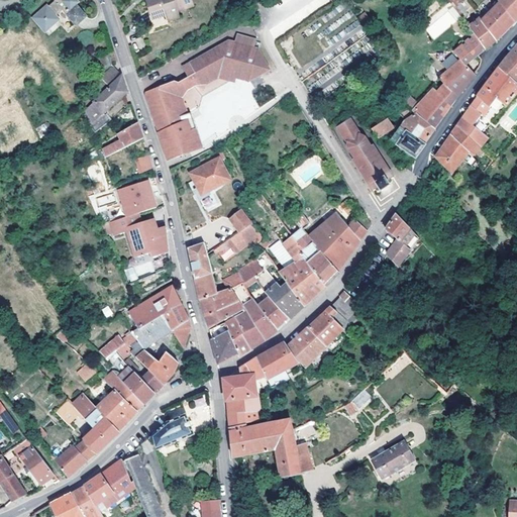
[(54,0),(55,1),(48,6),(47,5),(33,17),(45,32),(60,19),(56,15),(63,10),(76,25),(86,16),(77,5),(81,1),(79,0),(54,0)]
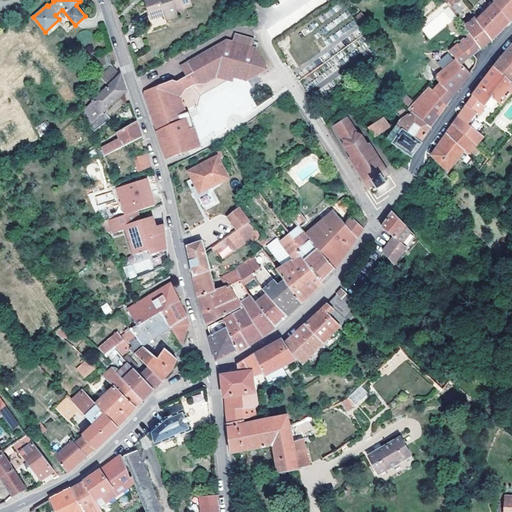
[(176,8),(177,10),(192,5),(190,0),(146,0),(149,8),(152,18),(166,14),(165,12),(176,8)]
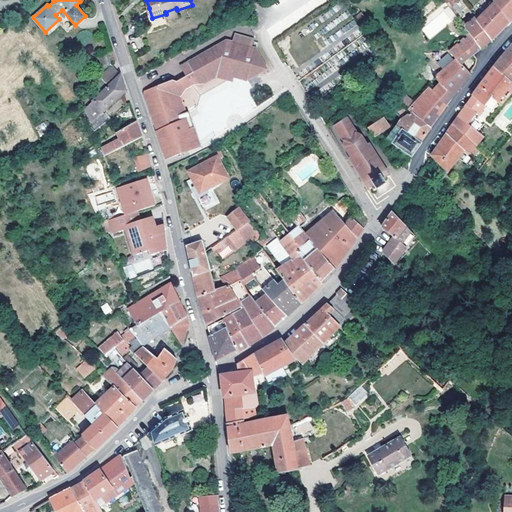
[(443,0),(450,8),(461,0),(443,0)]
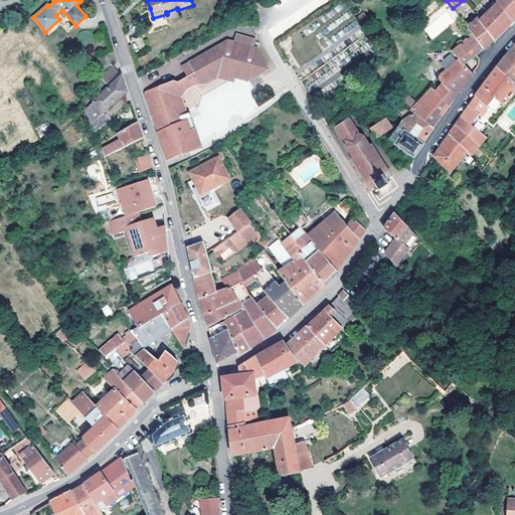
[(514,0),(499,0),(498,1),(513,21),(514,19),(514,0)]
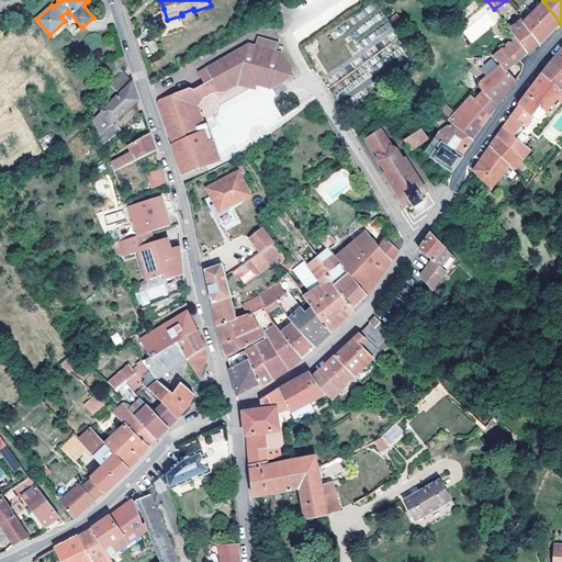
[(543,1),(524,22),(540,44),(558,26),(560,23),(543,1)]
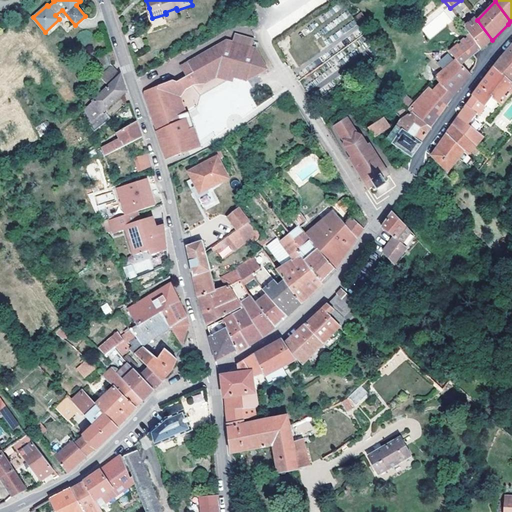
[(428,39),(452,23),(441,6),(423,18),(428,24),(421,29),(428,39)]
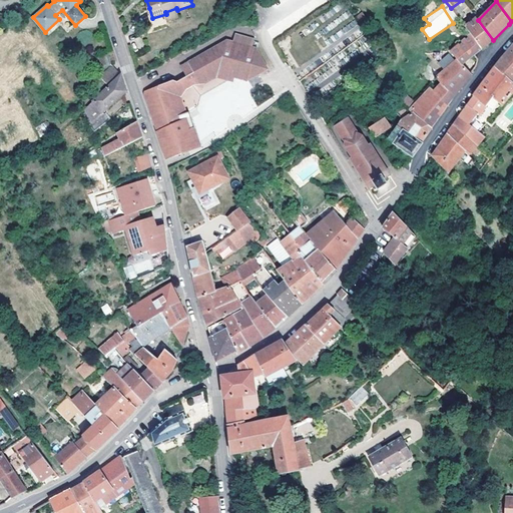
[(165,12),(166,14),(167,20),(179,17),(177,10),(176,8),(165,12)]
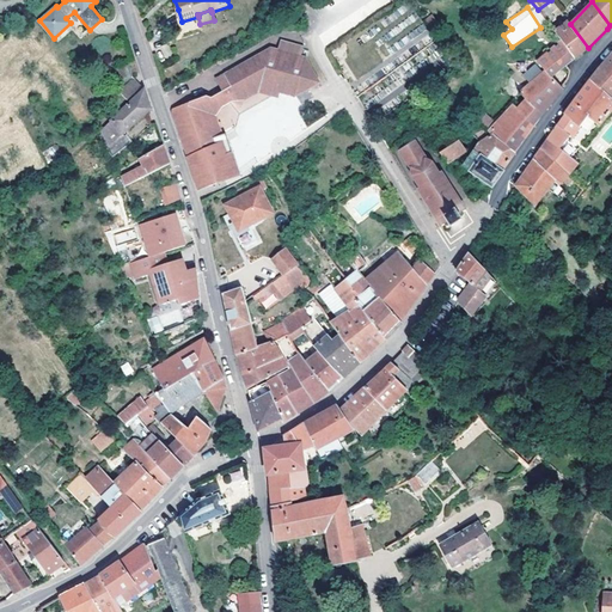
[(561,41),(562,42),(570,36),(582,51),(588,48),(570,24),(568,20),(554,31),(561,41)]
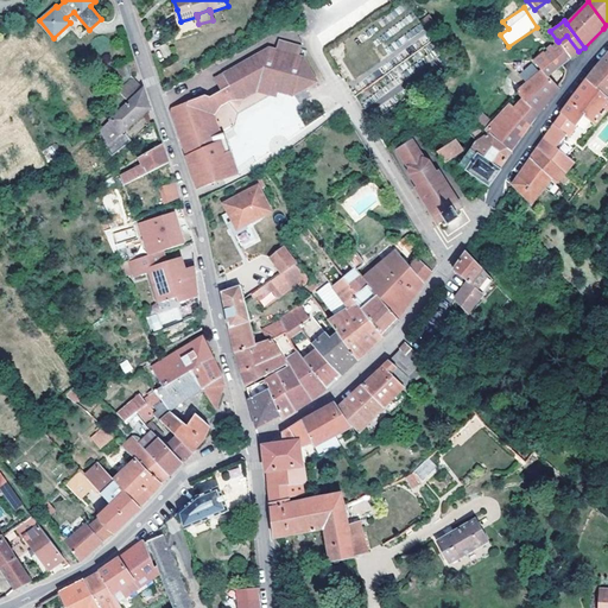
[(567,36),(558,42),(570,58),(577,52),(578,51),(567,36)]
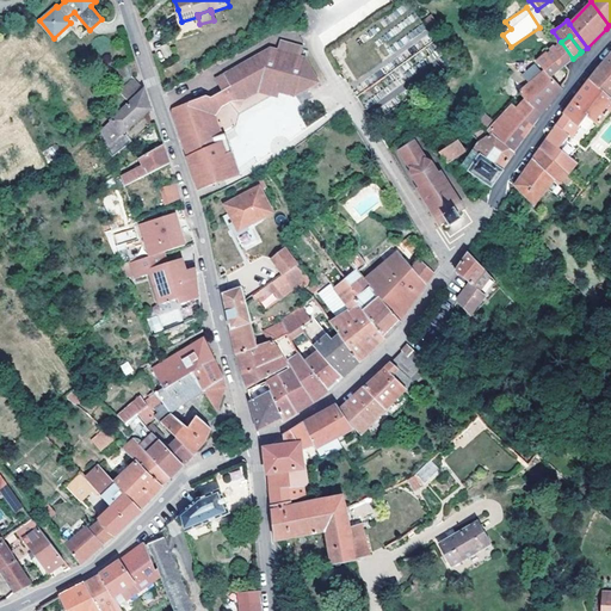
[(263,86),(271,88),(288,78),(297,92),(318,81),(303,56),(302,56),(304,45),(281,39),(278,51),(271,50),(228,79),(235,91),(241,100),(263,86)]
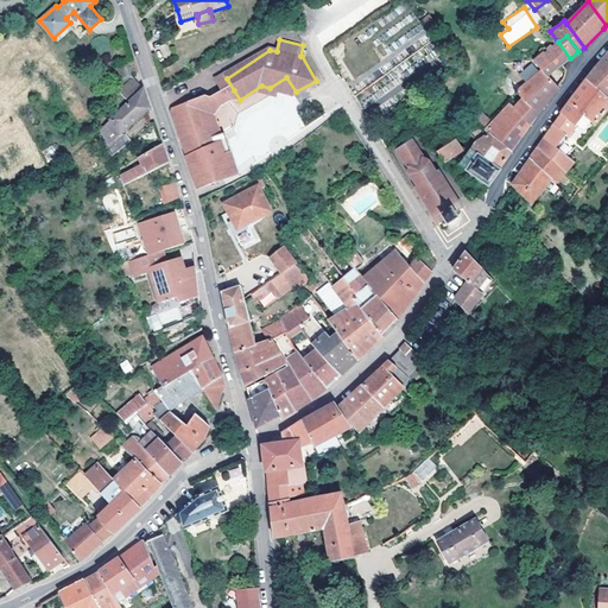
[(549,64),(543,69),(548,75),(570,58),(558,42),(557,40),(540,54),(549,64)]
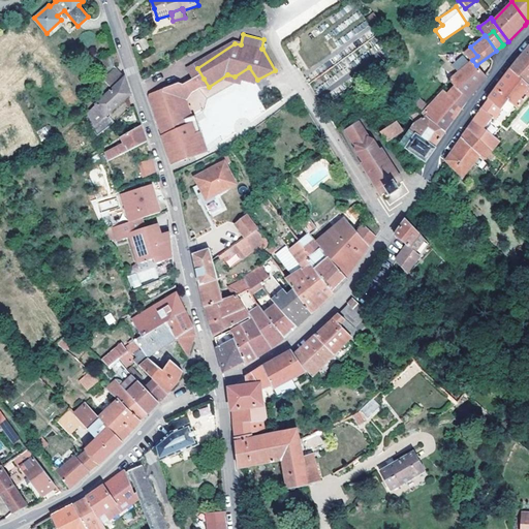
[(528,84),(528,48),(516,64),(511,68),(528,85),(528,84)]
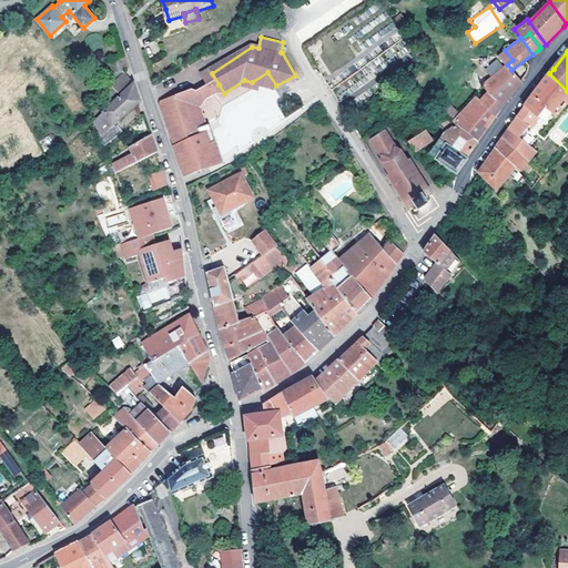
[(120,61),(109,64),(112,75),(122,72),(120,61)]
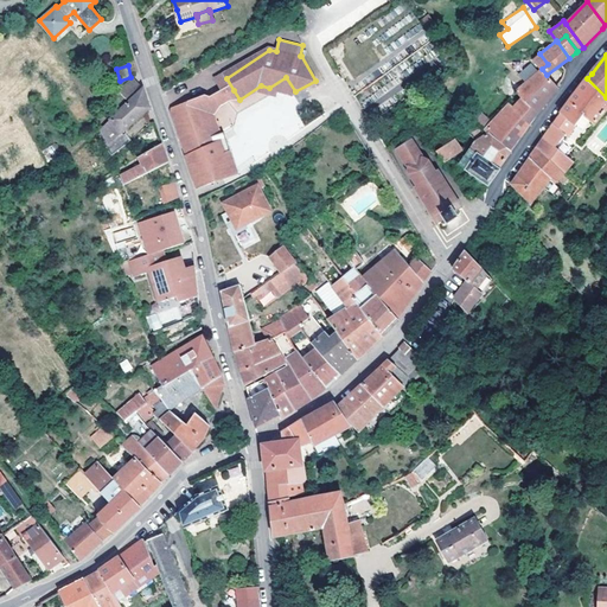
[(481,126),(497,139),(511,152),(534,122),(558,90),(557,87),(547,75),(542,69),(516,90),(524,98),(515,108),(510,103),(492,121),(480,109),(472,117),(481,126)]
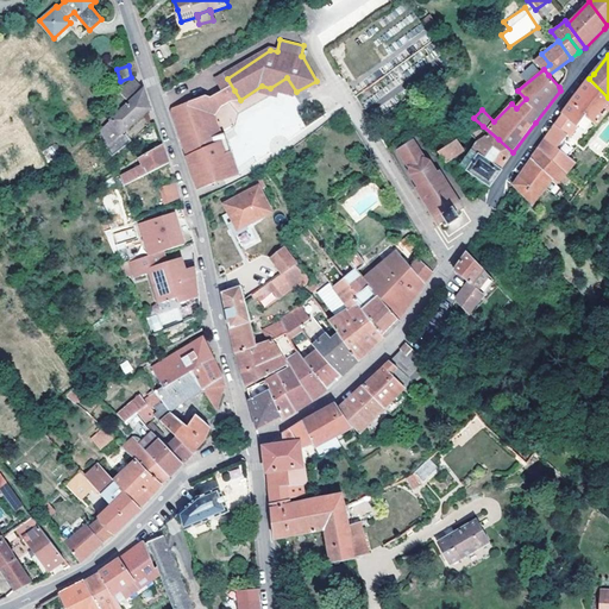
[(131,77),(120,87),(127,100),(139,88),(131,77)]
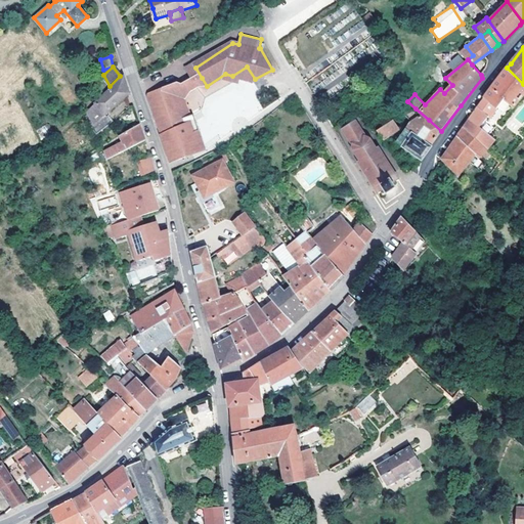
[(513,107),(523,94),(523,84),(507,68),(486,96),(478,107),(469,120),(481,129),(504,99),(513,107)]
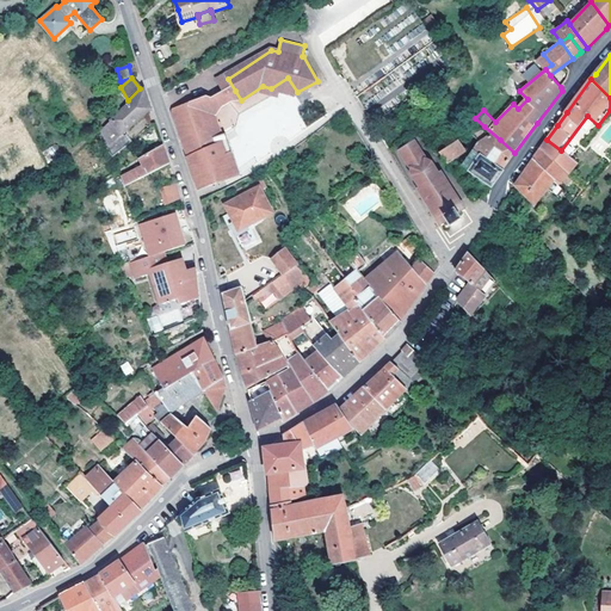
[(263,86),(241,100),(244,105),(263,93),(277,97),(278,90),(271,88),(263,86)]
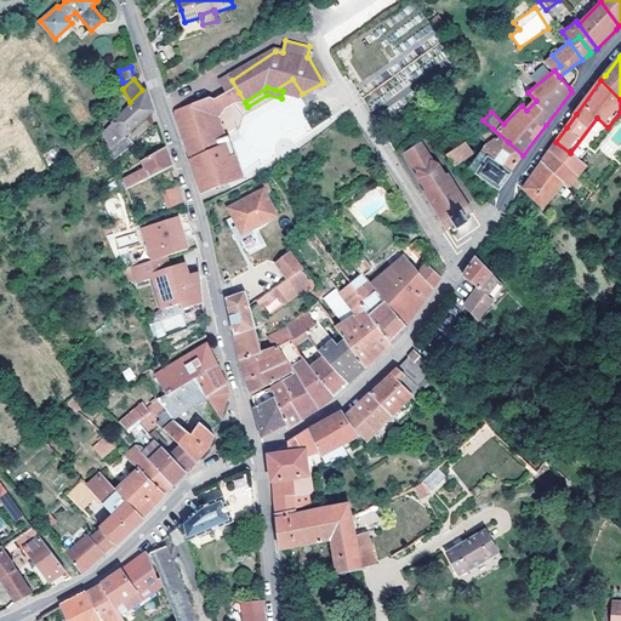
[(147,91),(103,132),(115,161),(131,146),(124,137),(153,112),(152,108),(147,91)]
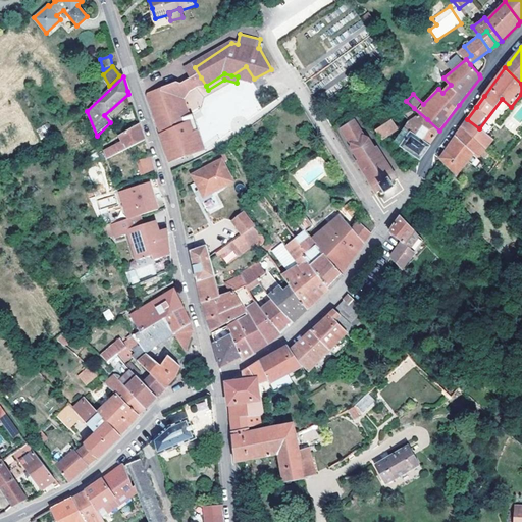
[(189,93),(206,86),(201,77),(186,84),(189,93)]
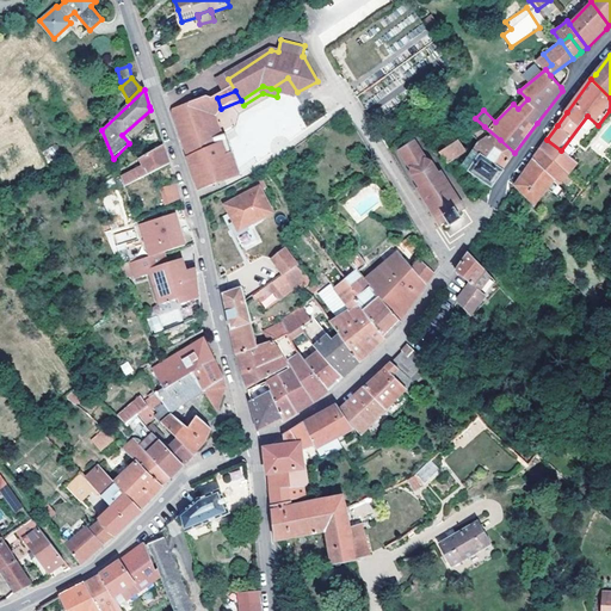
[(172,111),(201,187),(234,174),(233,172),(242,168),(239,159),(235,150),(241,148),(235,129),(229,131),(221,109),(217,98),(215,93),(172,111)]
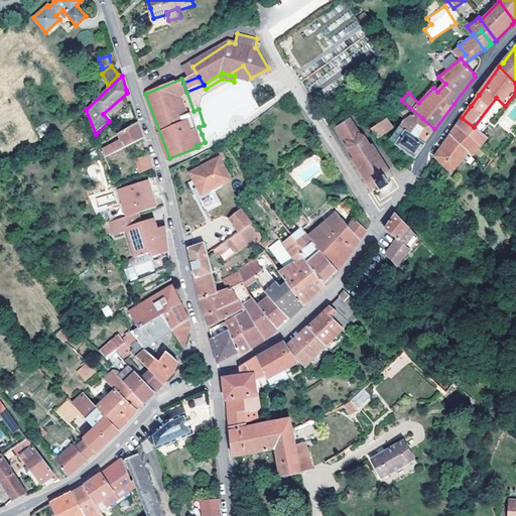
[(422,118),(409,107),(402,115),(413,124),(422,118)]
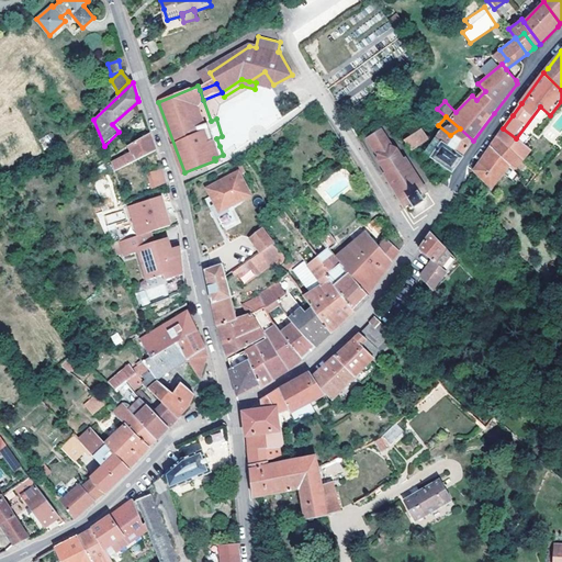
[(429,139),(422,127),(403,138),(411,150),(429,139)]
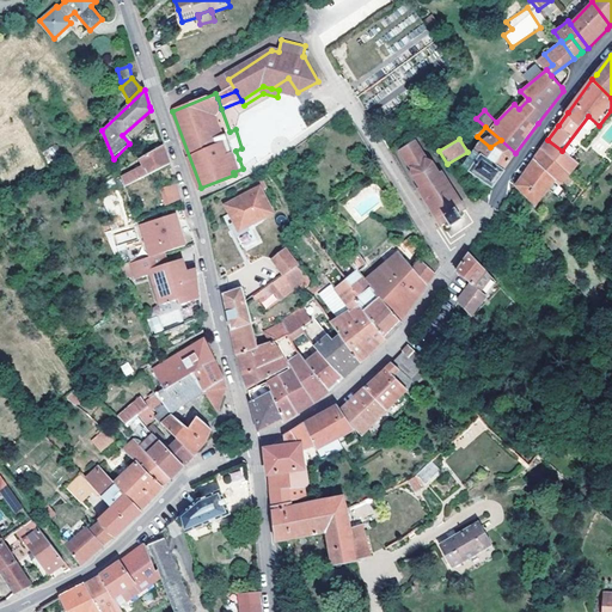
[(515,153),(501,140),(490,147),(479,154),(476,152),(466,166),(493,184),(513,155),(515,153)]
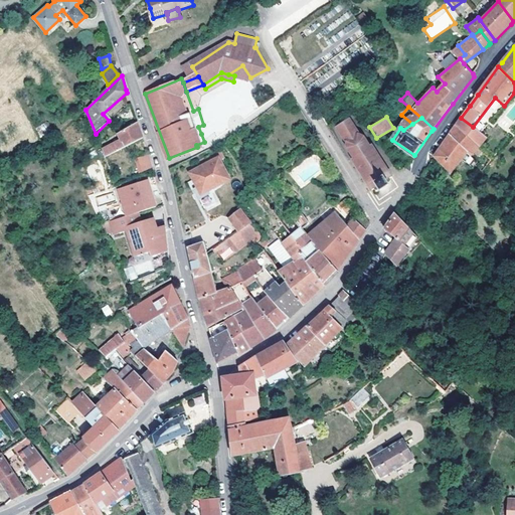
[(456,125),(483,151),(492,142),(473,127),(461,118),(456,125)]
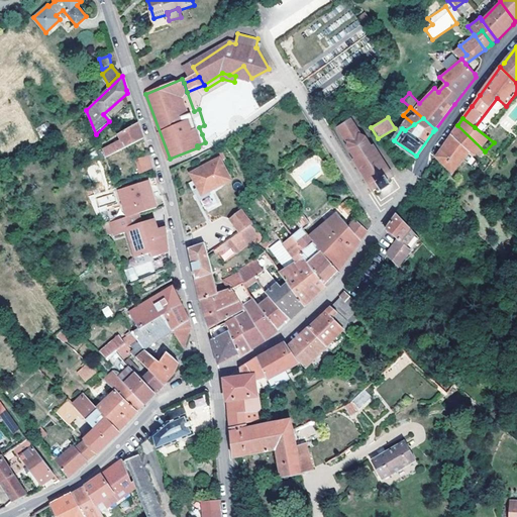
[(360,134),(350,119),(337,127),(348,143),(347,146),(354,158),(352,160),(373,190),(375,189),(376,191),(377,191),(381,190),(382,191),(391,186),(390,184),(392,182),(393,180),(392,178),(394,177),(375,145),(372,146),(366,137),(360,134)]
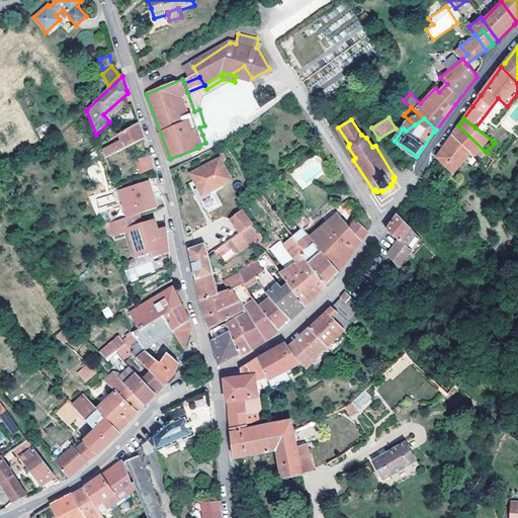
[(103,150),(106,158),(144,140),(143,138),(138,123),(118,134),(122,140),(103,150)]
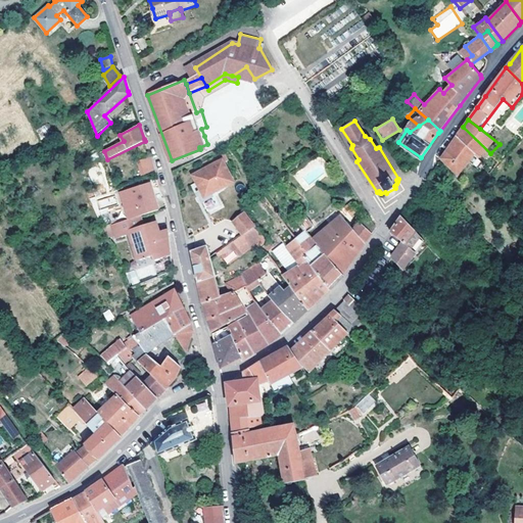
[(490,153),(463,127),(460,132),(441,158),(458,175),(475,154),(479,158),(481,156),(484,159),(490,153)]
